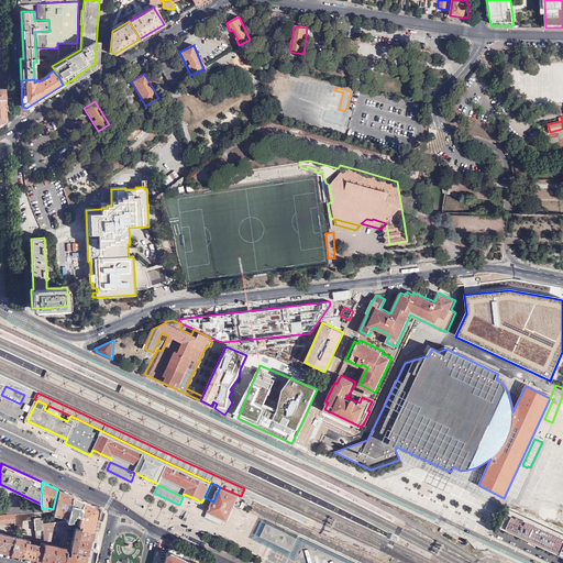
[(236,506),(241,496),(220,487),(213,501),(212,505),(209,512),(224,519),(229,521),(236,506)]
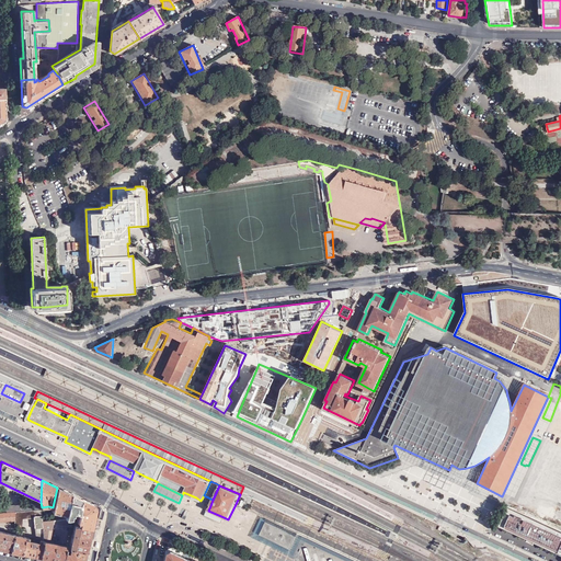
[(67,515),(71,494),(57,488),(53,507),(53,511),(67,515)]
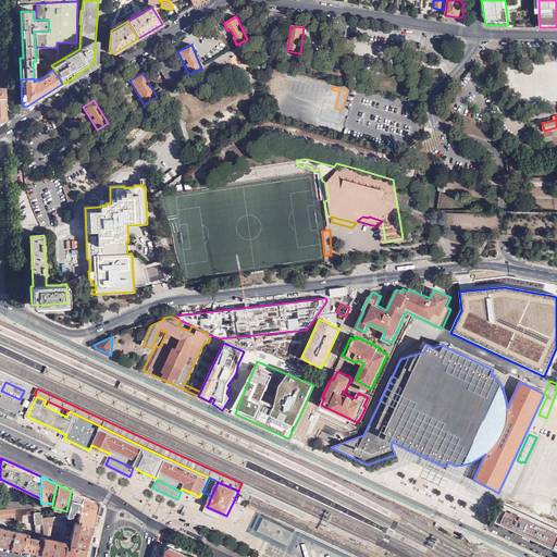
[(78,512),(82,495),(71,491),(66,511),(65,516),(66,516),(71,516),(72,510),(78,512)]
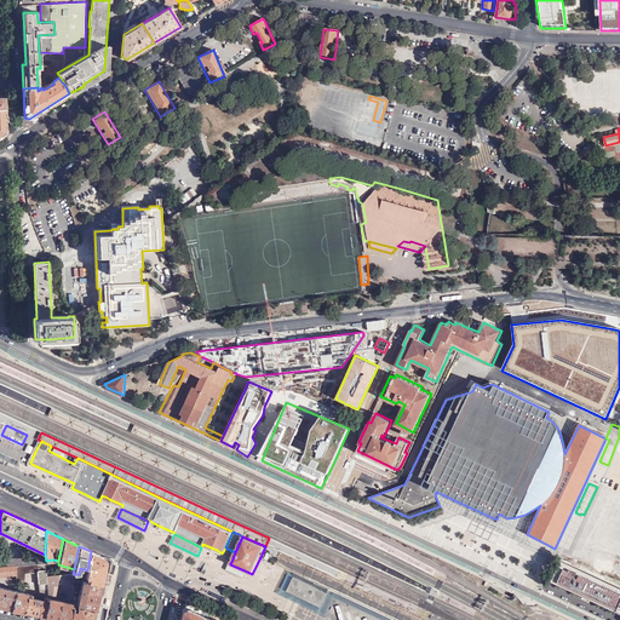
[(80,580),(101,585),(105,563),(103,557),(91,551),(87,570),(86,574),(81,574),(80,580)]
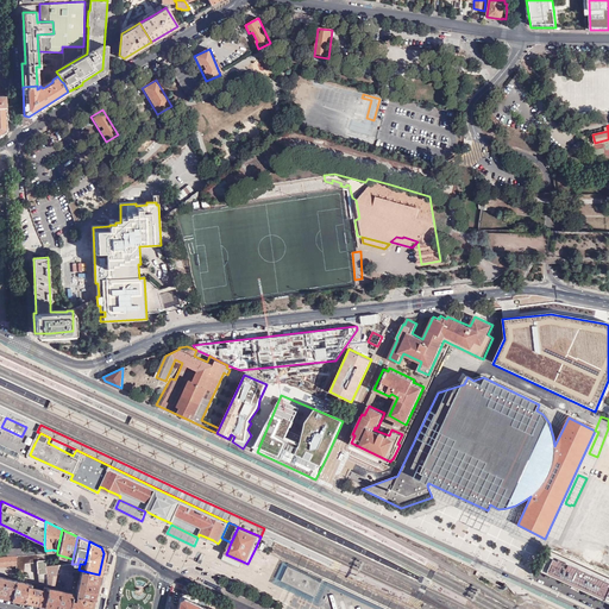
[(541,570),(608,602),(608,577),(551,550),(541,570)]
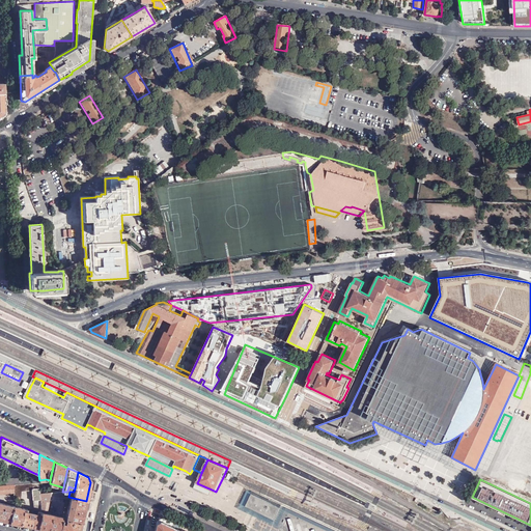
[(38,511),(42,511),(42,509),(40,493),(39,483),(17,485),(15,493),(12,500),(21,502),(23,492),(32,492),(33,510),(38,511)]
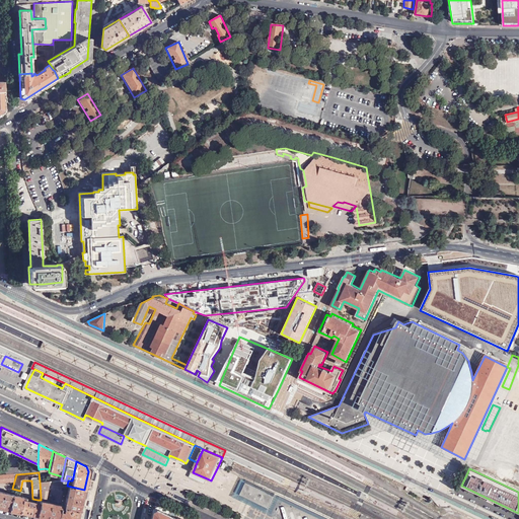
[(205,484),(207,478),(193,472),(190,476),(205,484)]
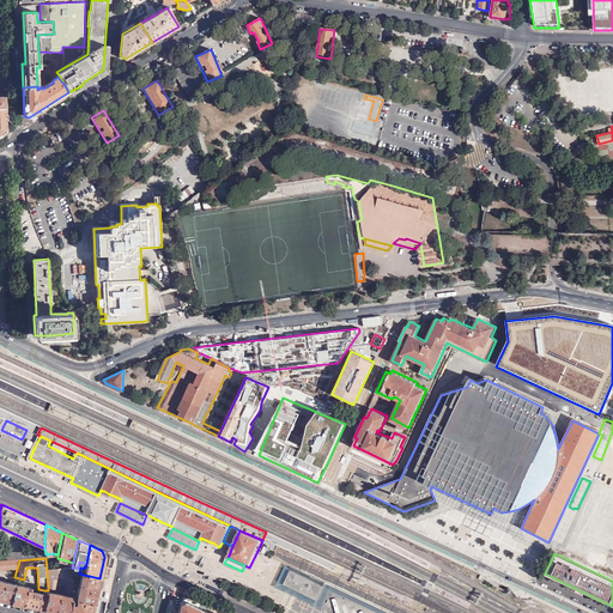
[(0,570),(17,569),(19,560),(0,560),(0,570)]
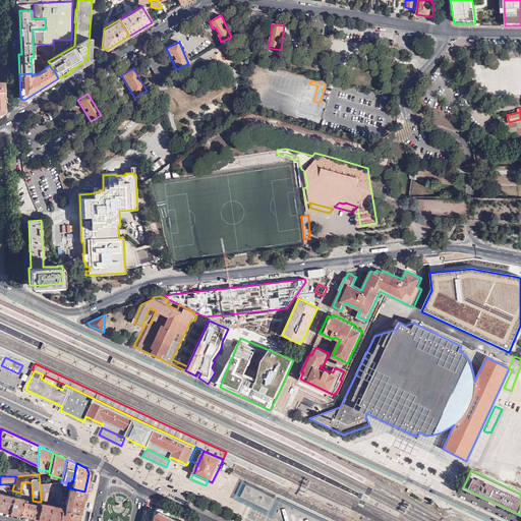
[(234,499),(238,501),(247,482),(243,480),(237,491),(234,499)]
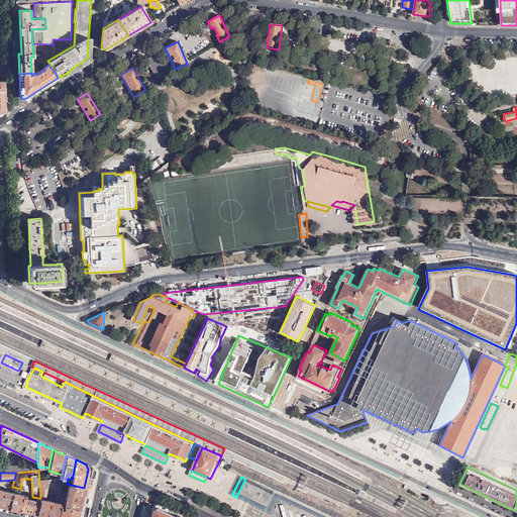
[(62,487),(62,479),(61,479),(50,480),(50,487),(62,487)]
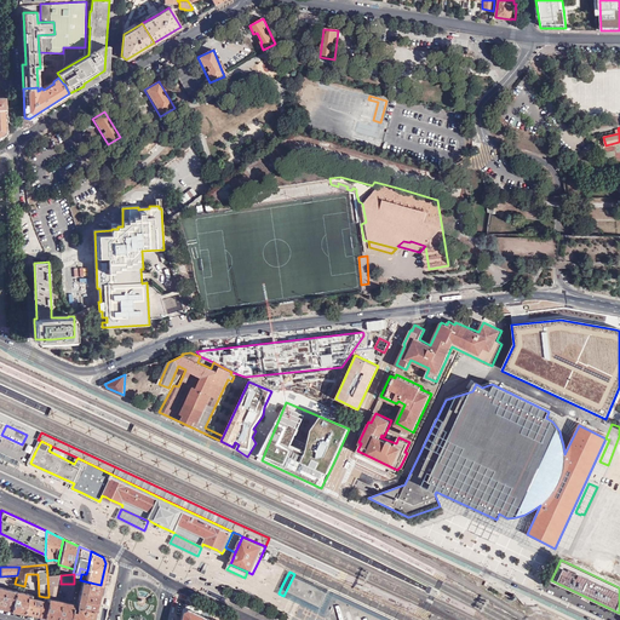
[(308,608),(325,615),(333,597),(336,592),(329,590),(328,593),(322,607),(287,591),(294,578),(296,574),(294,574),(283,596),(288,598),(308,608)]
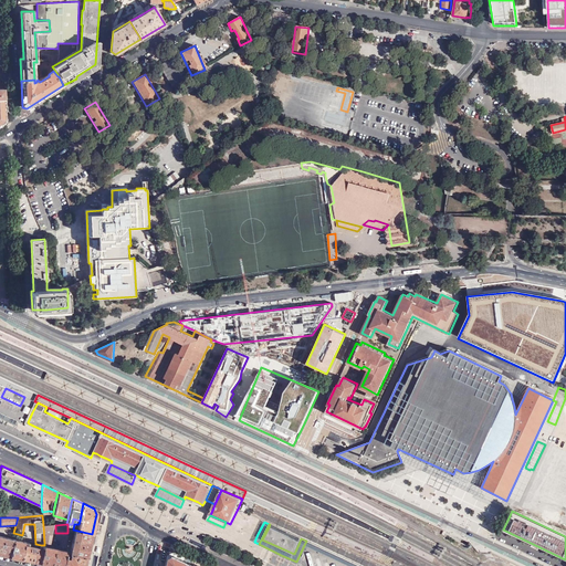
[(54,525),(43,525),(44,543),(51,544),(53,534),(52,534),(54,525)]
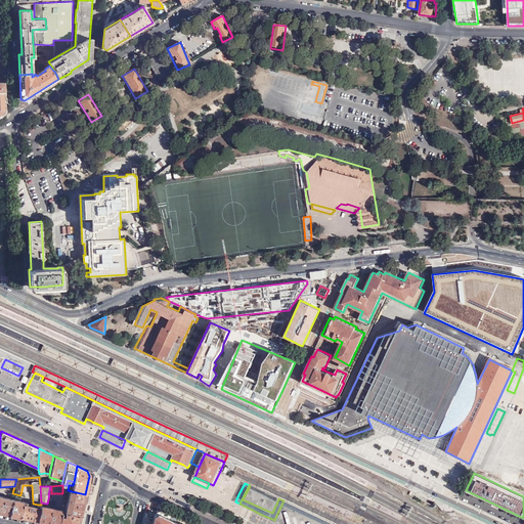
[(243,499),(272,513),(277,501),(273,499),(260,493),(249,488),(243,499)]
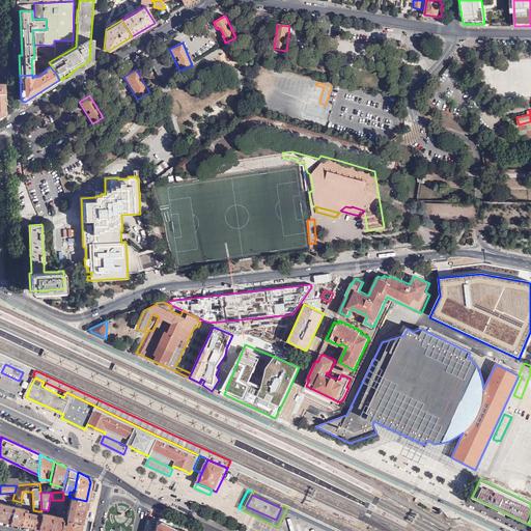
[(84,509),(86,501),(68,497),(66,502),(70,503),(67,511),(64,510),(64,512),(66,513),(65,519),(82,523),(84,509)]
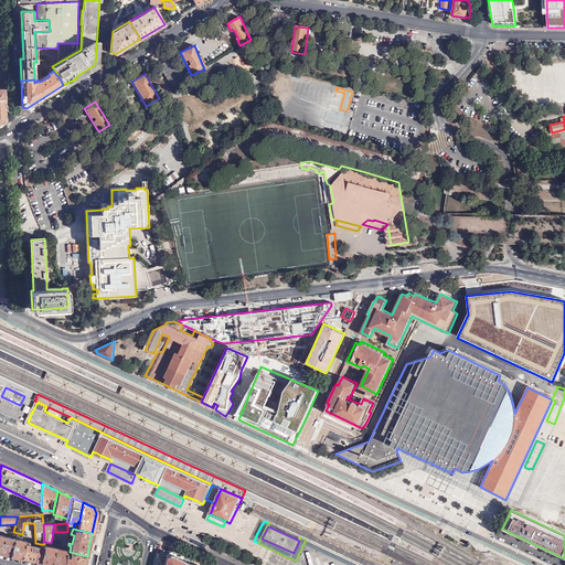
[(0,534),(0,553),(10,556),(14,537),(0,534)]
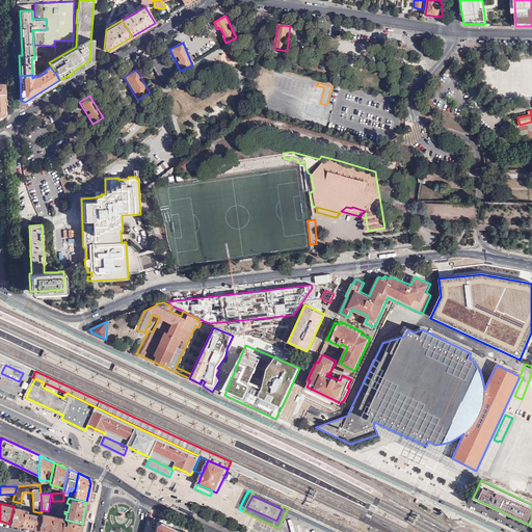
[(9,524),(21,526),(24,509),(14,506),(9,524)]
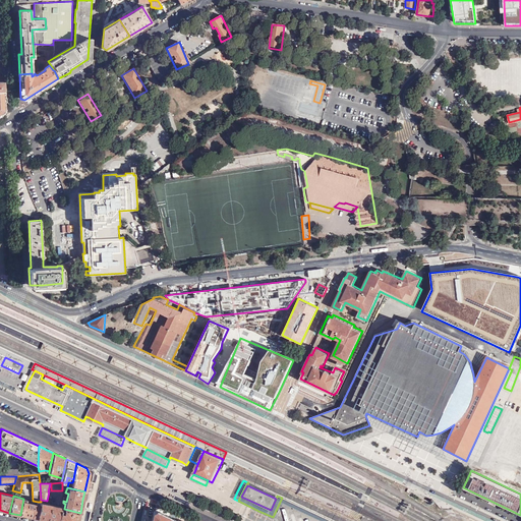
[(280,502),(322,520),(330,520),(282,498),(280,502)]
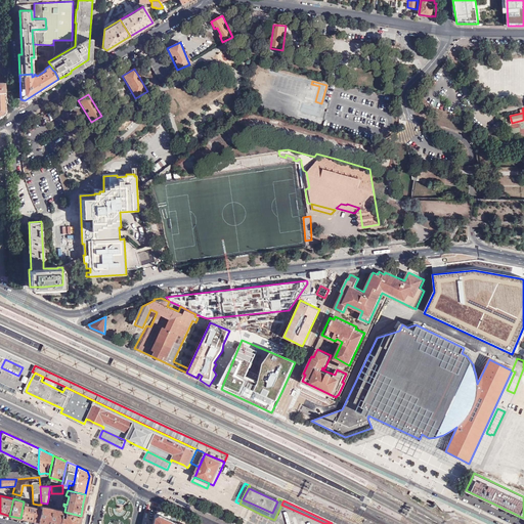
[(20,518),(38,522),(41,505),(38,505),(37,508),(27,505),(28,503),(24,501),(20,518)]
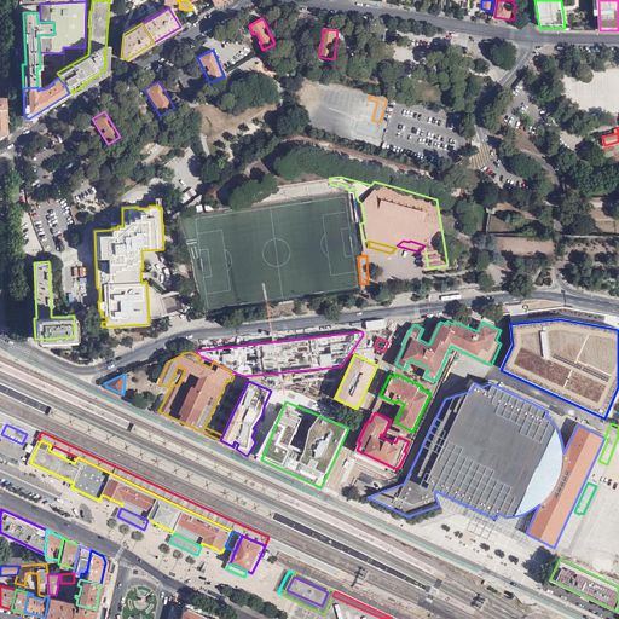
[(57,618),(69,618),(73,605),(74,602),(69,601),(69,600),(69,599),(68,597),(69,596),(67,595),(65,597),(62,596),(61,600),(57,618)]
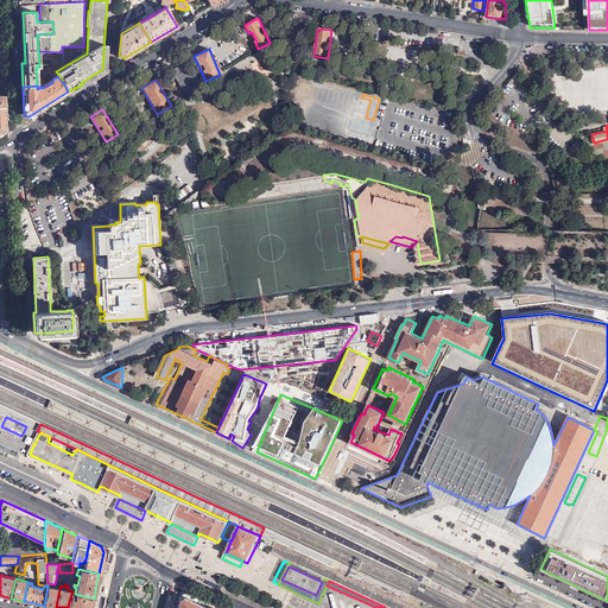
[(44,606),(55,607),(56,607),(59,589),(48,586),(44,606)]
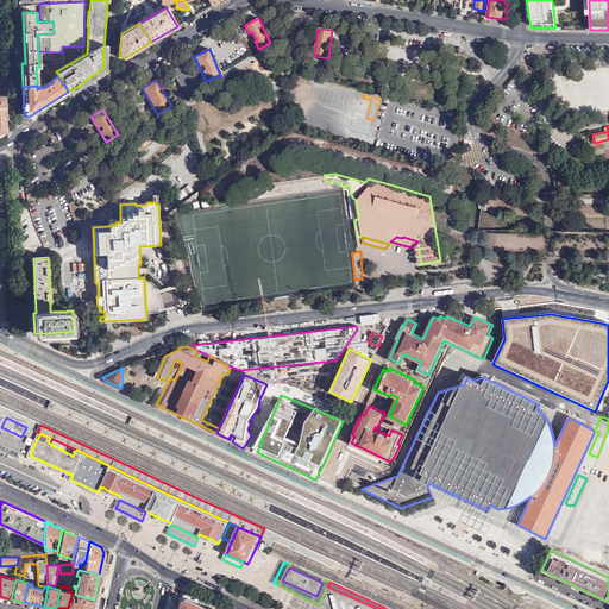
[(188,597),(206,607),(208,602),(187,591),(184,600),(188,597)]
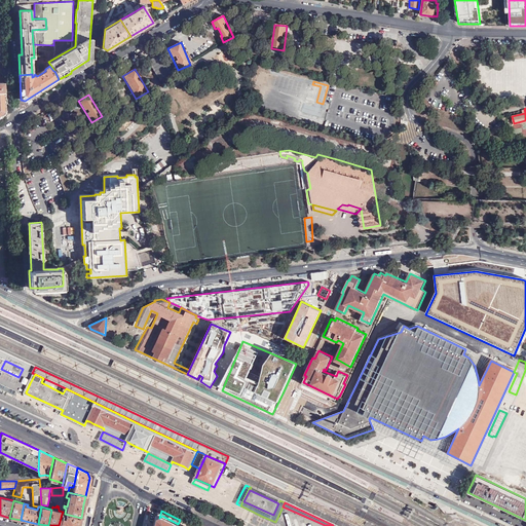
[(78,525),(81,518),(65,514),(62,514),(59,525),(78,525)]
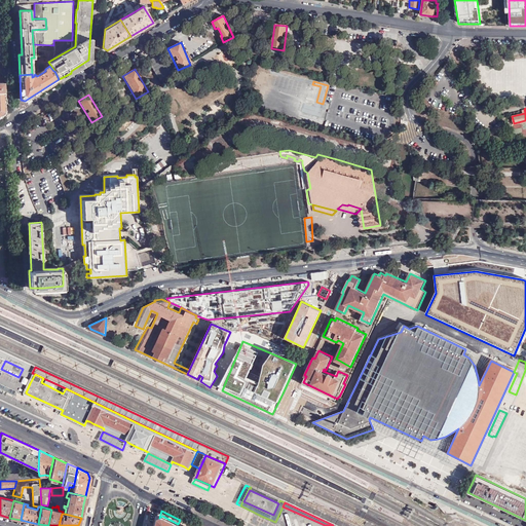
[(177,525),(178,524),(162,516),(159,518),(158,519),(156,525),(177,525)]
